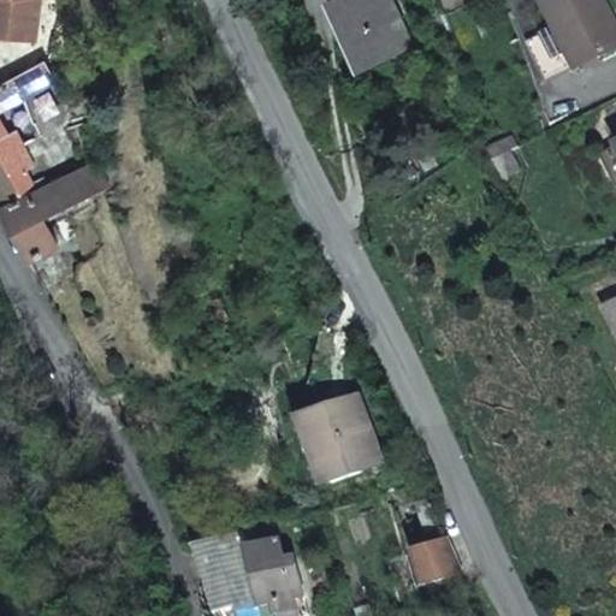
[(41,0),(0,0),(0,34),(36,39),(41,0)]
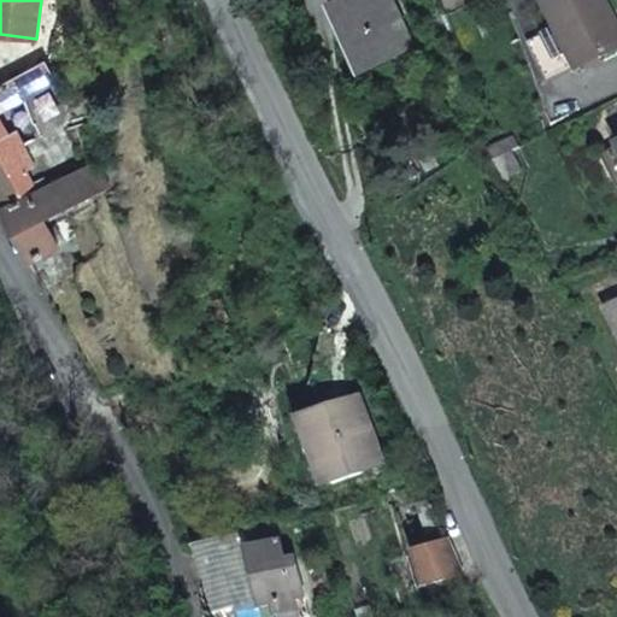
[(395,0),(348,0),(339,6),(375,69),(421,43),(395,0)]
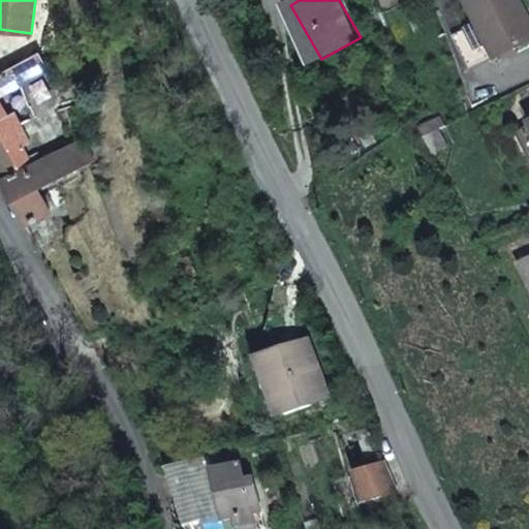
[(528,0),(480,0),(492,21),(509,52),(528,41),(528,0)]
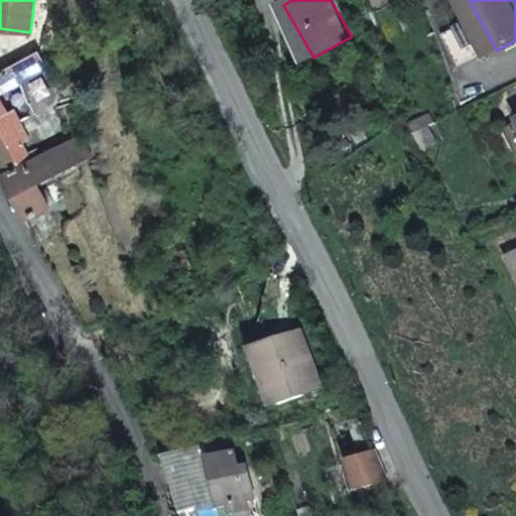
[(463,29),(479,60),(497,50),(480,20),(463,29)]
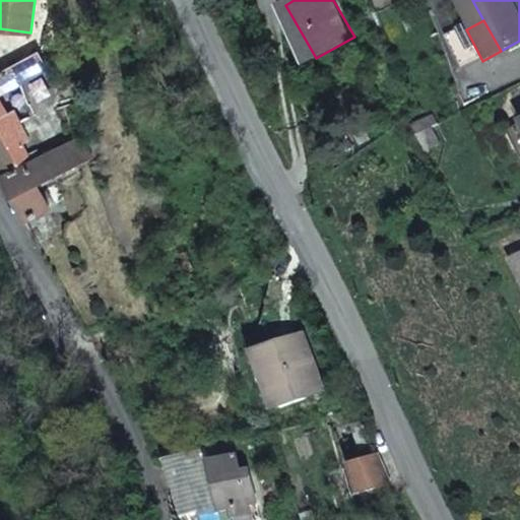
[(0,91),(44,67),(36,53),(0,71),(0,165),(3,172),(31,158),(21,139),(29,134),(14,109),(8,111),(0,96),(0,91)]
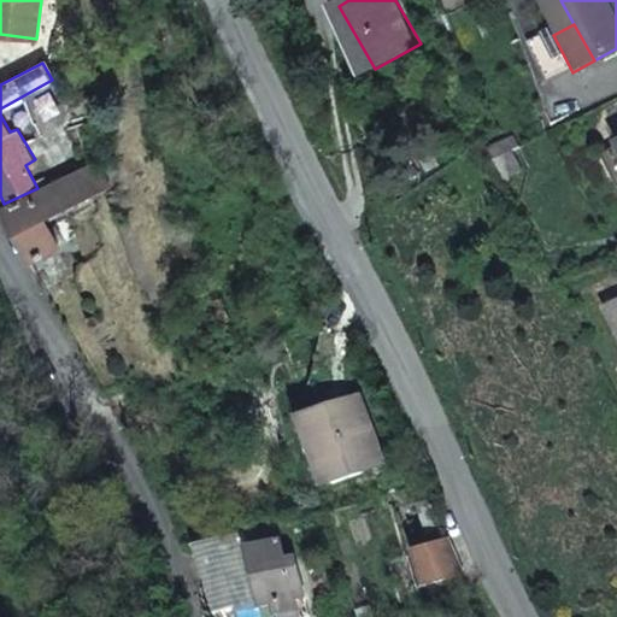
[(66,78),(56,84),(75,117),(86,110),(66,78)]
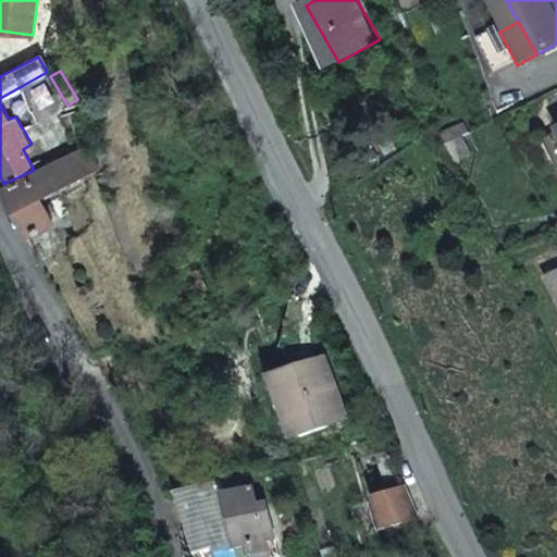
[(57,159),(71,152),(64,139),(52,148),(57,159)]
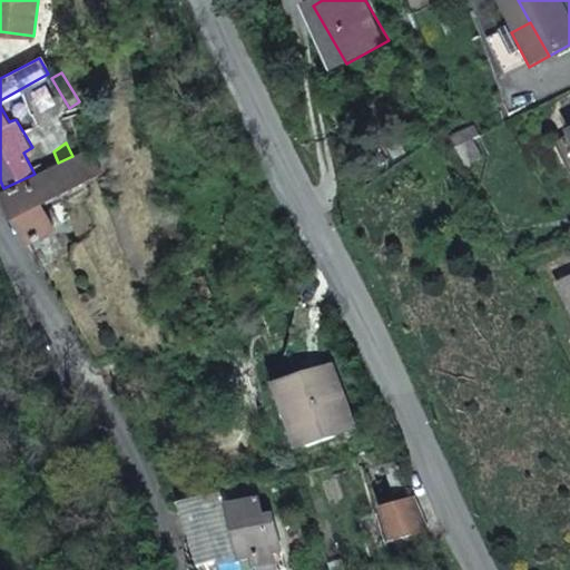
[(58,163),(35,174),(3,188),(30,238),(57,225),(45,199),(104,172),(91,147),(72,156),(58,163)]
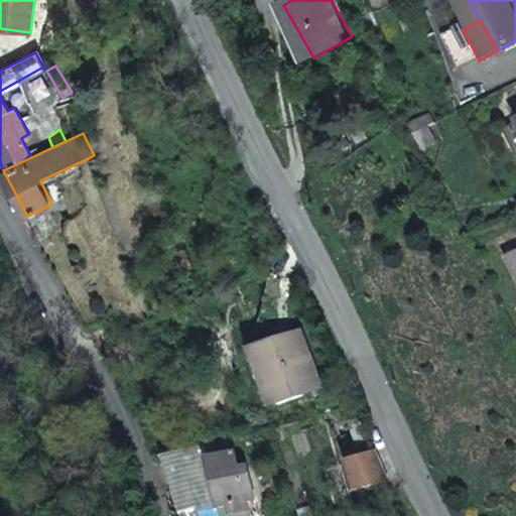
[(306,335),(257,349),(263,372),(269,370),(279,403),(321,391),(306,335)]
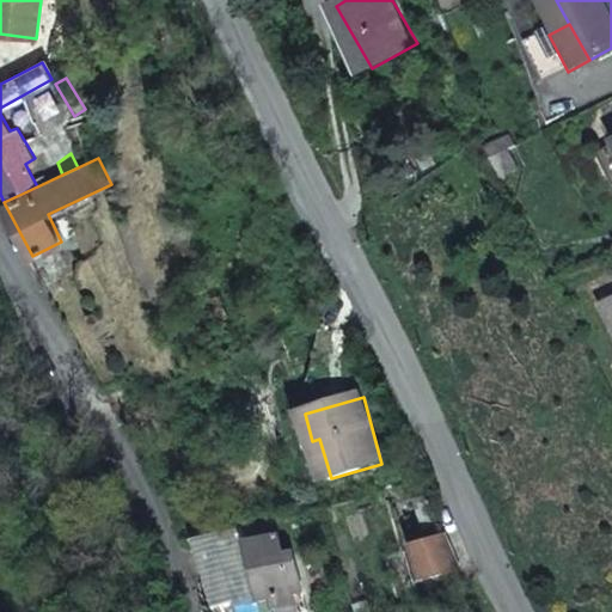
[(210,533),(188,539),(203,606),(224,601),(213,546),(210,533)]
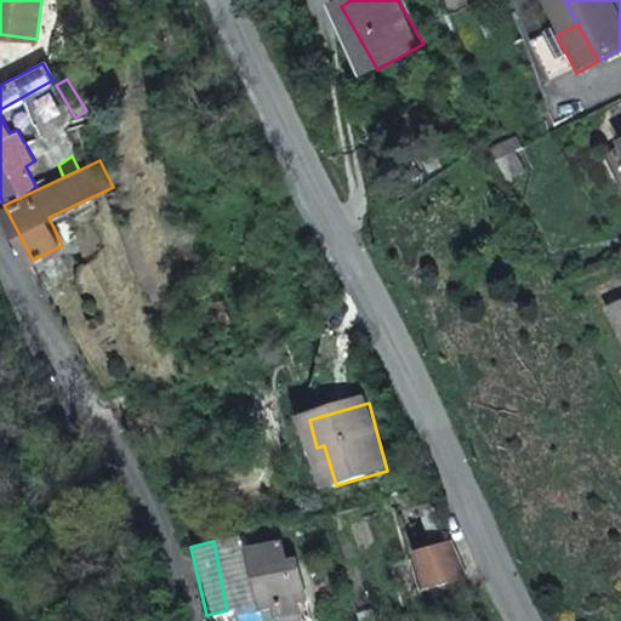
[(275,541),(244,548),(256,604),(266,600),(269,609),(290,604),(275,541)]
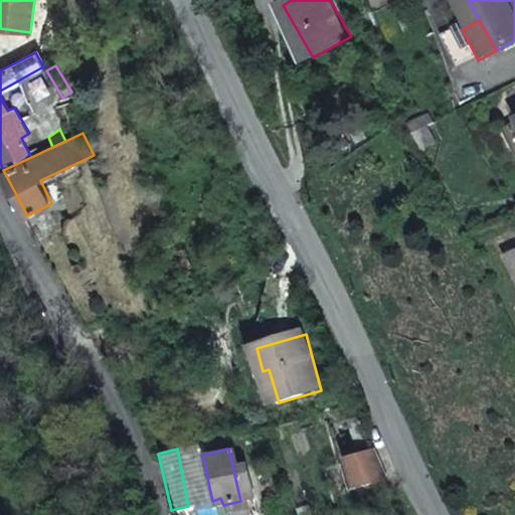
[(389,482),(381,453),(347,463),(355,492),(389,482)]
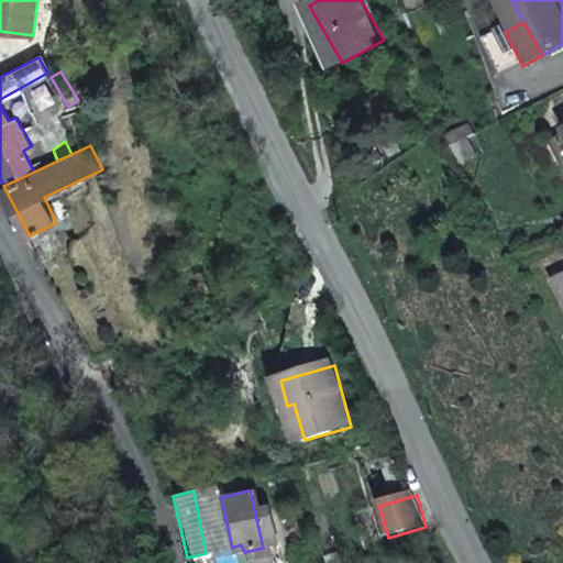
[(221,497),(196,503),(206,553),(232,548),(221,497)]
